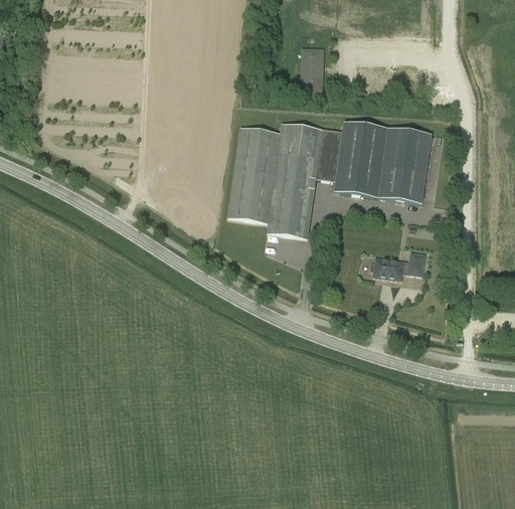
[(323,46),(301,46),(300,88),(323,88),(323,46)]
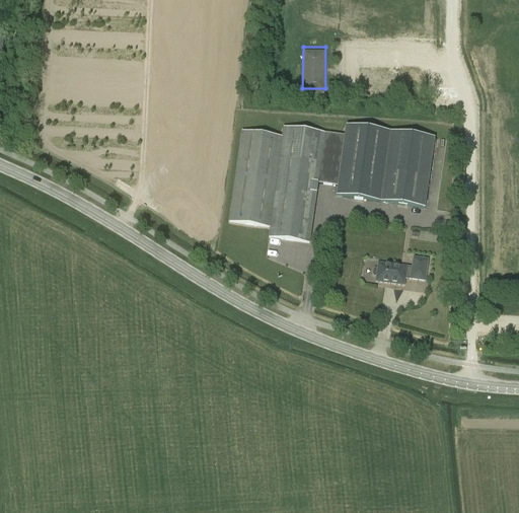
[(434,132),(345,120),(344,131),(283,122),(282,132),(241,126),(228,218),(270,223),(268,233),(309,239),(317,178),(338,181),(336,192),(425,204),(434,132)]
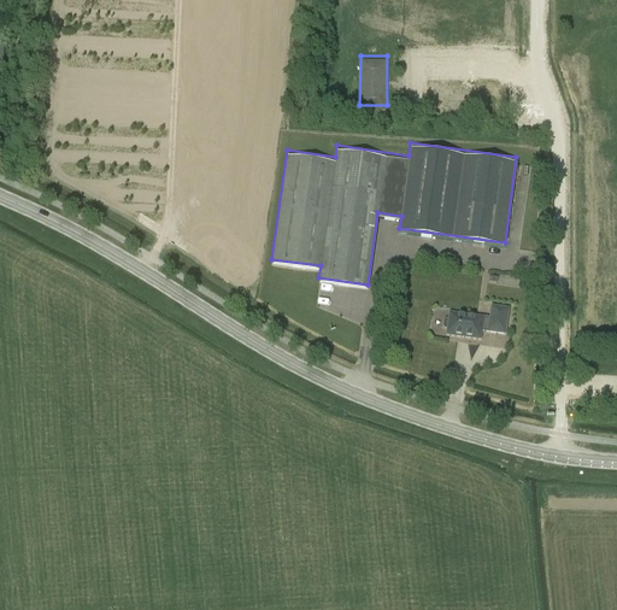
[(606,315),(607,295),(594,294),(593,315),(606,315)]
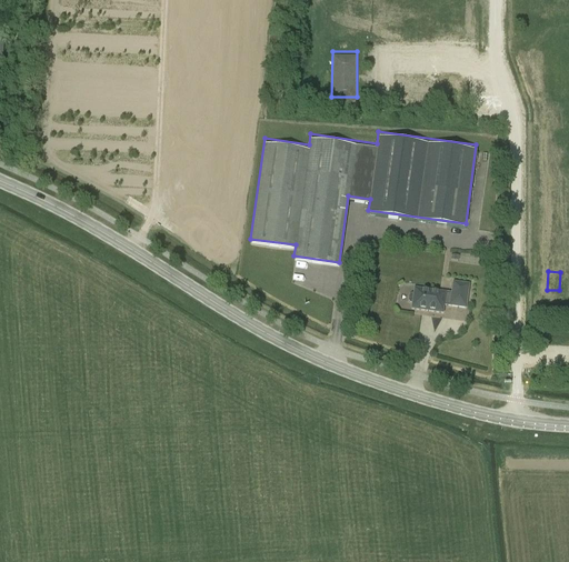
[(411,300),(410,305),(443,310),(445,302),(467,305),(470,280),(452,277),(451,288),(415,283),(413,290),(411,290),(409,291),(408,297),(410,299),(411,300)]
